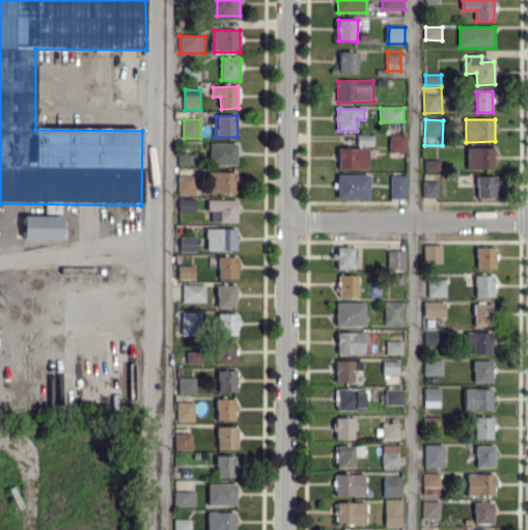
[(374,146),(374,135),(359,135),(358,146),(374,146)]
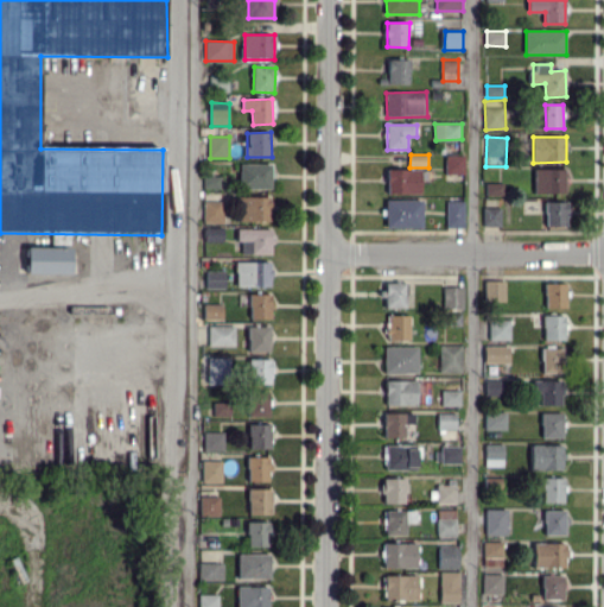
[(466,175),(465,155),(446,156),(447,175),(466,175)]
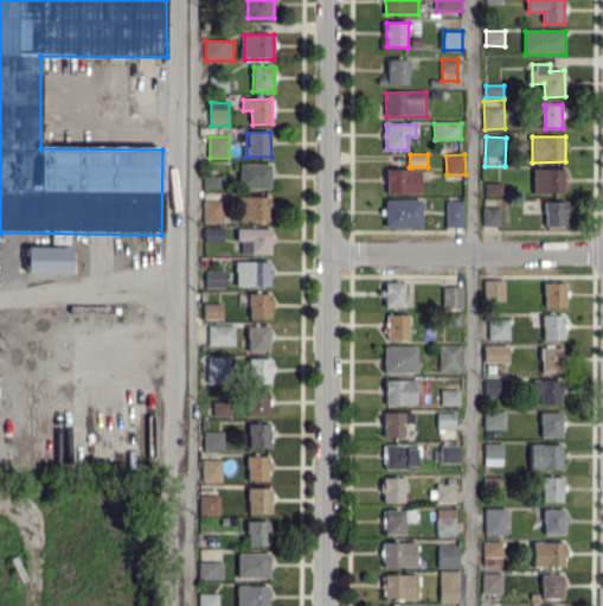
[(273,165),(241,164),(241,189),(273,190),(273,165)]
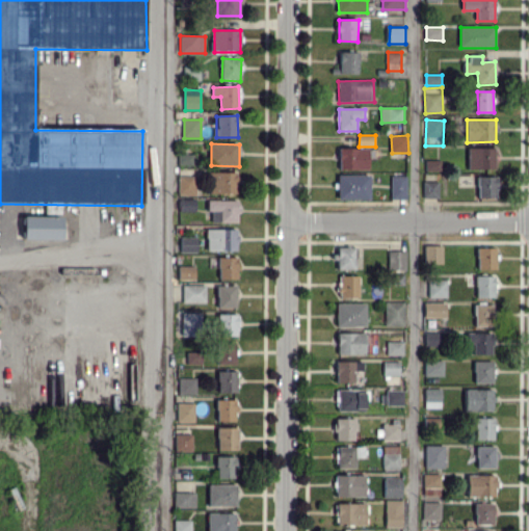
[(496,170),(496,149),(469,148),(469,169),(496,170)]
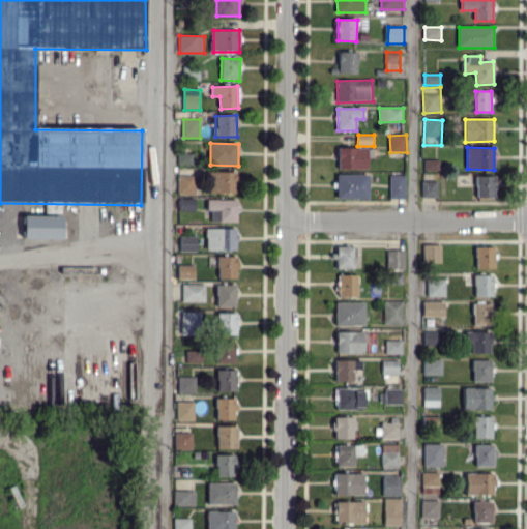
[(368,169),(368,148),(339,148),(339,170),(368,169)]
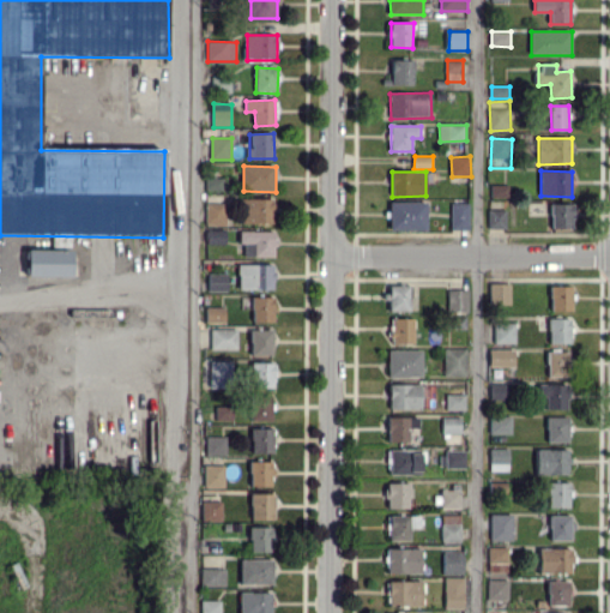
[(207,192),(225,191),(225,178),(206,179),(207,192)]
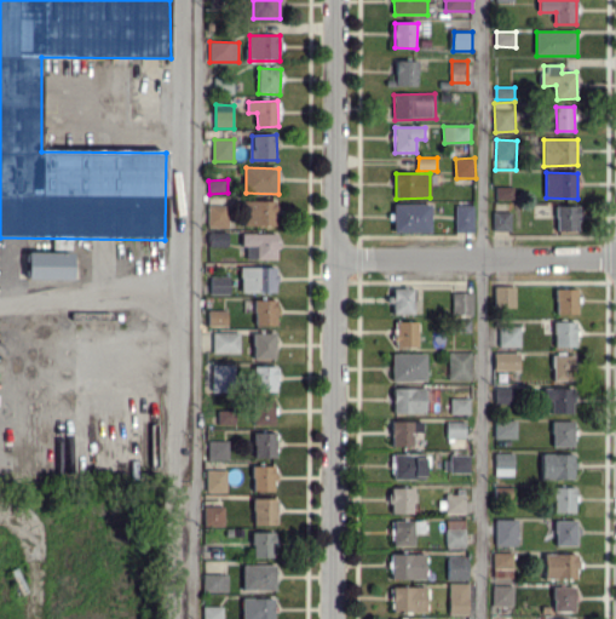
[(516,200),(514,188),(498,188),(498,200),(516,200)]
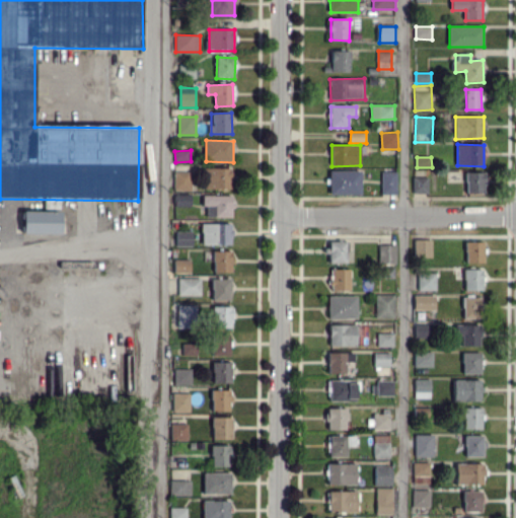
[(232,168),(203,168),(202,190),(232,191),(232,168)]
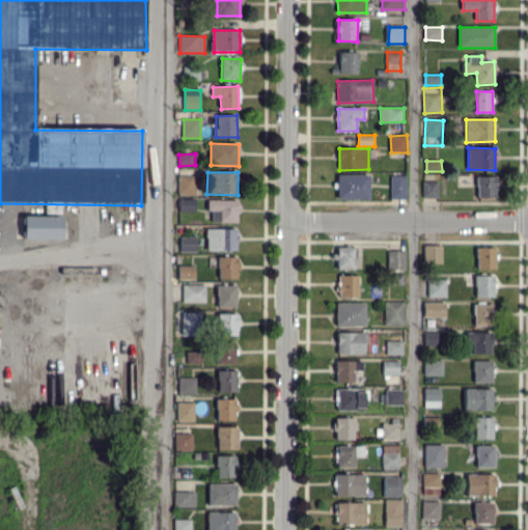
[(370,200),(370,175),(338,174),(338,199),(370,200)]
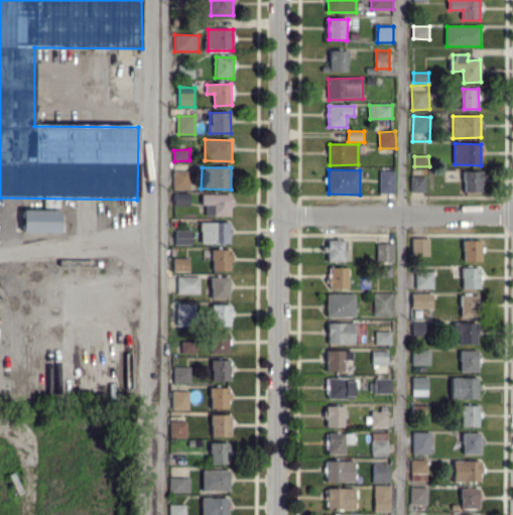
[(173,189),(191,189),(191,172),(174,171),(173,189)]
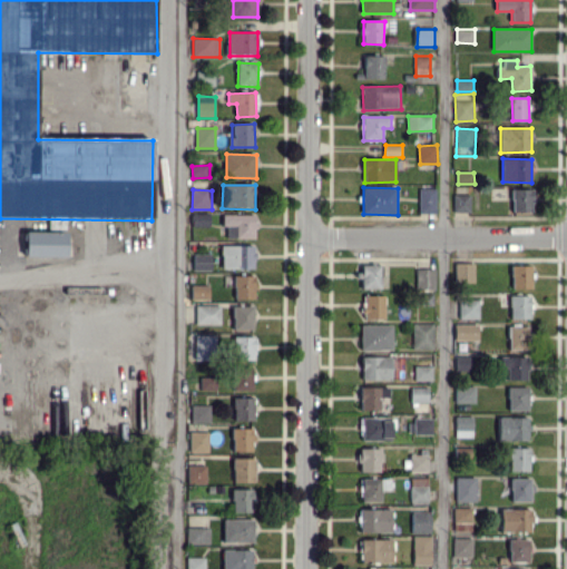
[(438,214),(437,189),(420,189),(421,214),(438,214)]
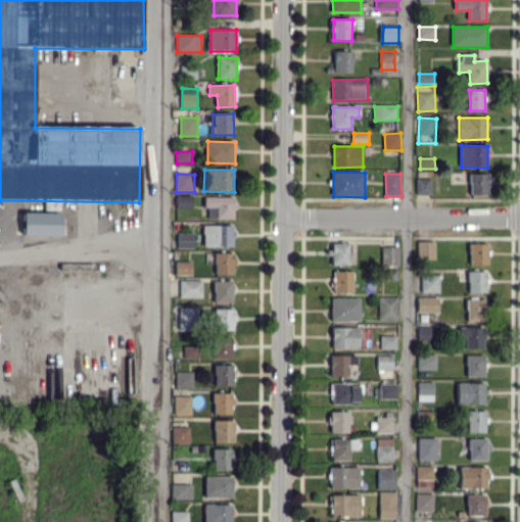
[(489,196),(489,174),(471,174),(471,196),(489,196)]
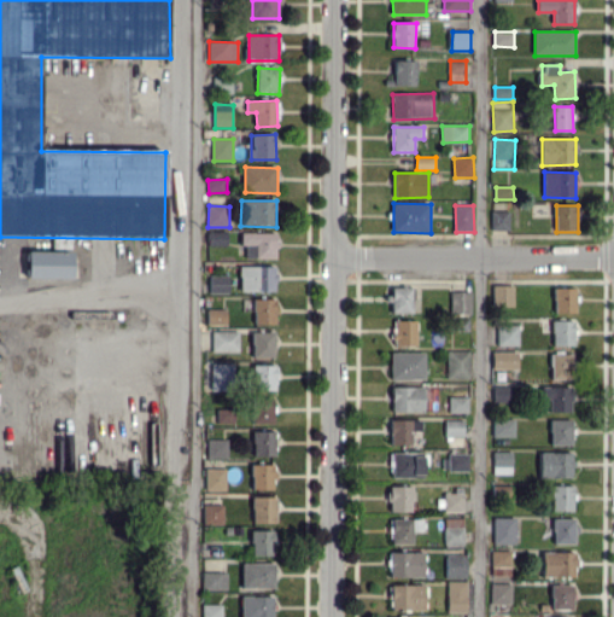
[(512,211),(493,211),(493,232),(512,231),(512,211)]
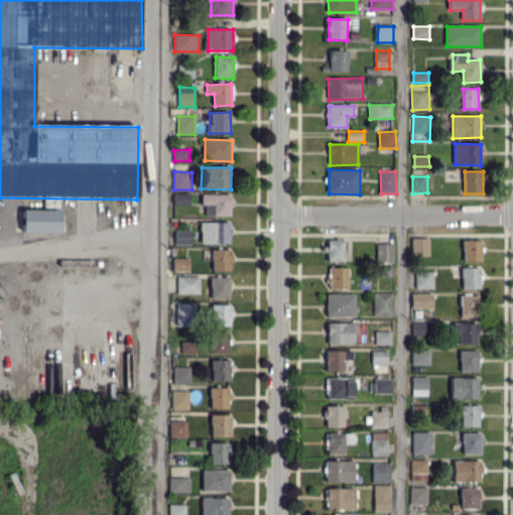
[(190,194),(175,192),(175,205),(190,206),(190,194)]
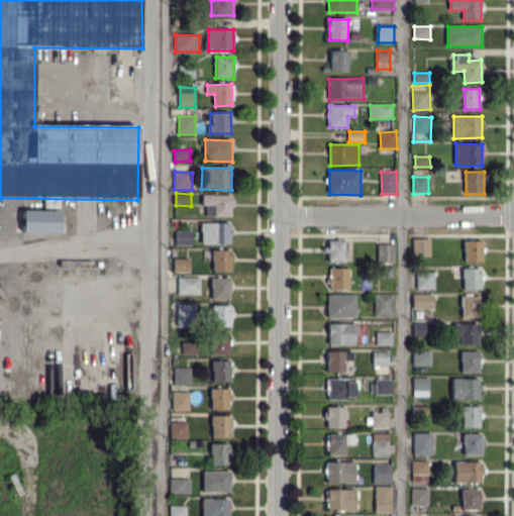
[(207,216),(233,217),(233,195),(203,195),(202,206),(207,206),(207,216)]
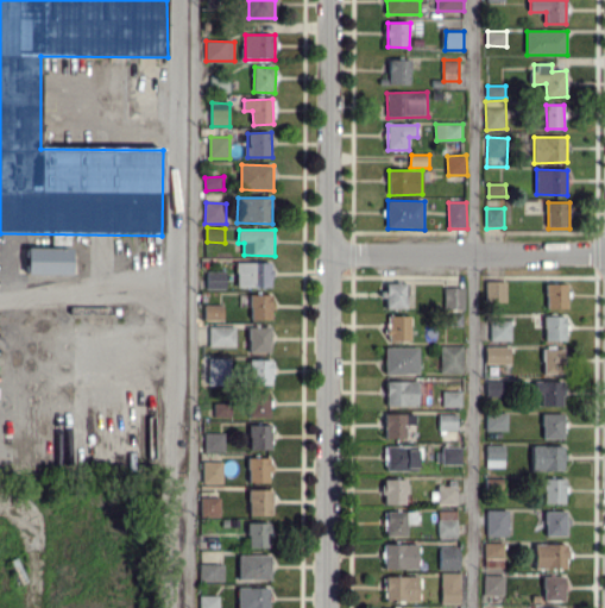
[(71,275),(71,250),(29,249),(27,274),(71,275)]
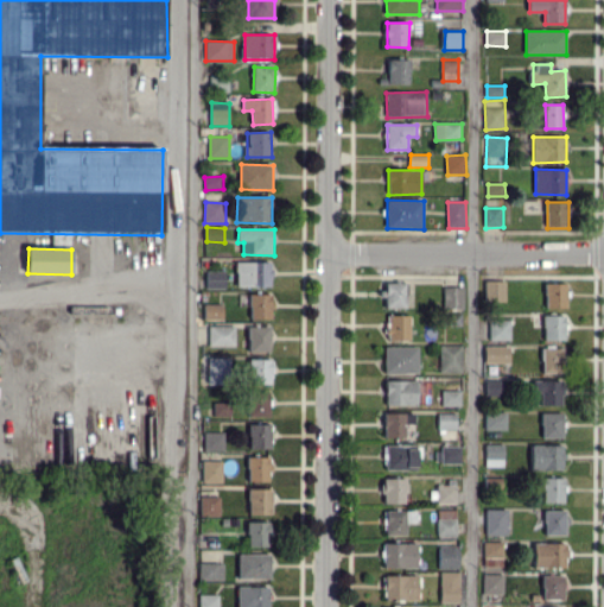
[(237,286),(272,288),(273,263),(237,261),(237,286)]
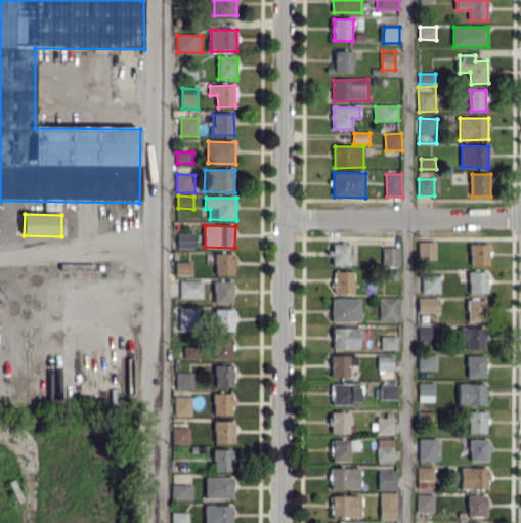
[(196,233),(179,234),(179,249),(196,249),(196,233)]
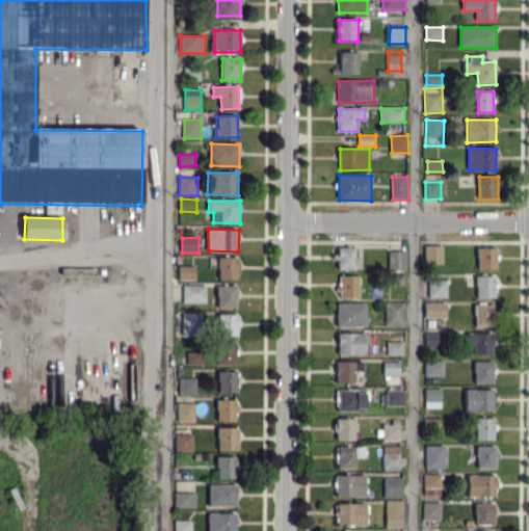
[(426,246),(426,264),(444,264),(444,245),(426,246)]
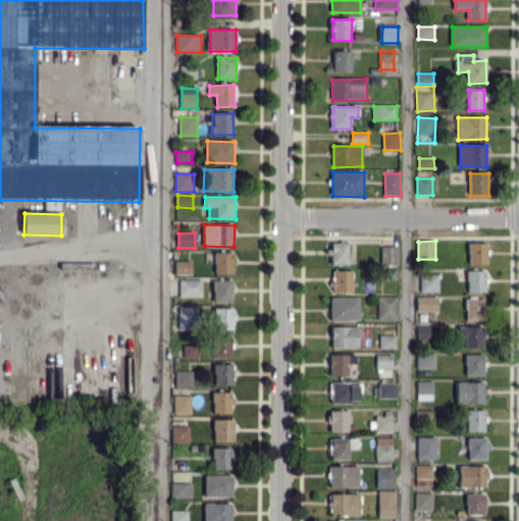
[(350,243),(332,243),(332,265),(349,265),(350,243)]
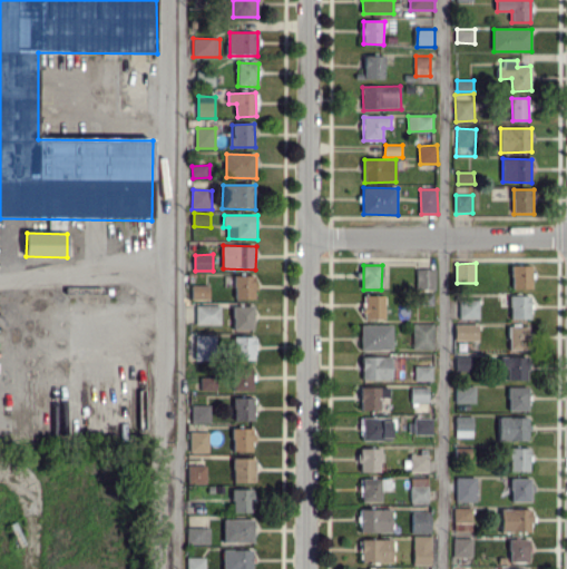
[(514,290),(534,288),(533,266),(512,266),(514,290)]
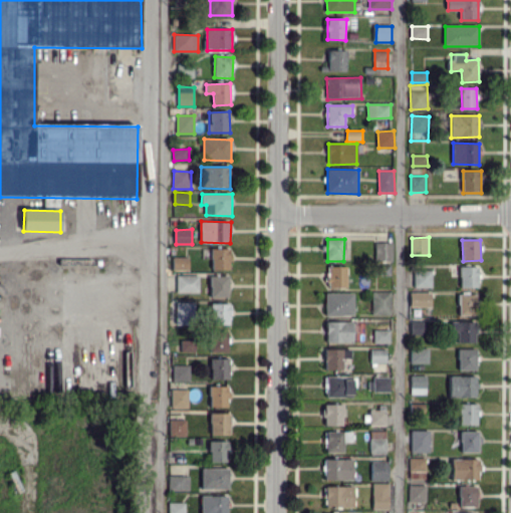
[(394,243),(376,243),(376,262),(394,262),(394,243)]
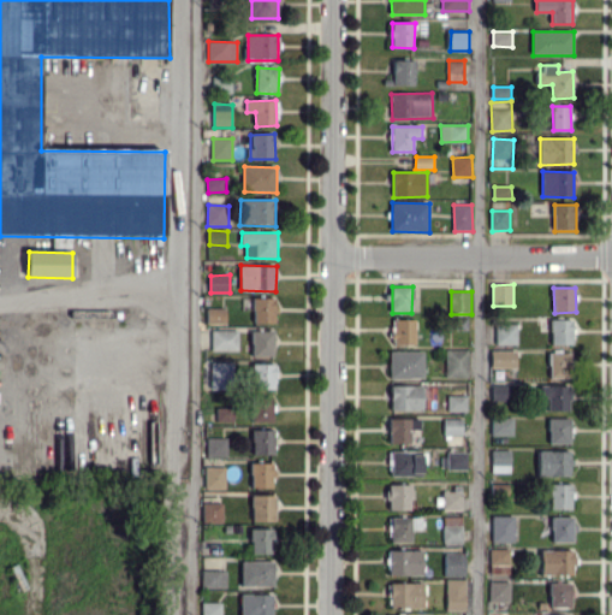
[(277,324),(275,297),(254,299),(255,325),(277,324)]
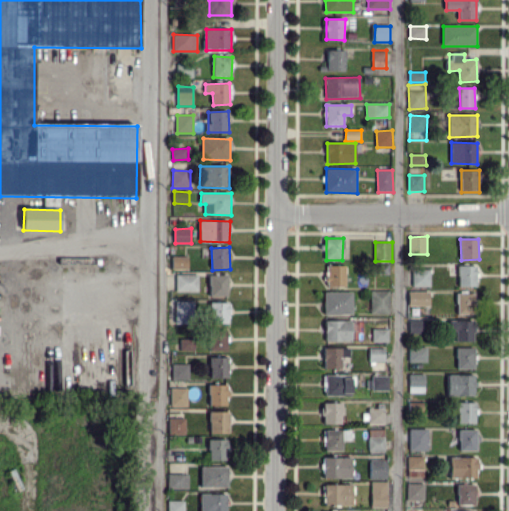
[(189,270),(189,256),(174,257),(174,270),(189,270)]
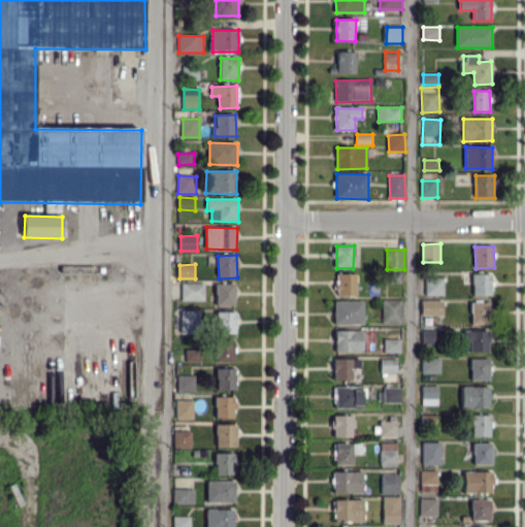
[(357,274),(338,273),(337,297),(357,297),(357,274)]
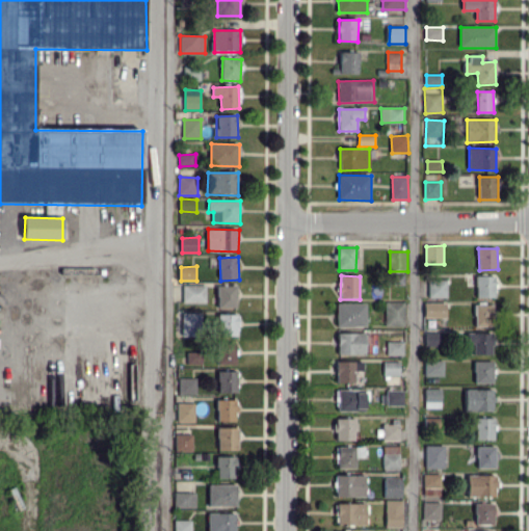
[(495,276),(477,276),(477,299),(496,298),(495,276)]
